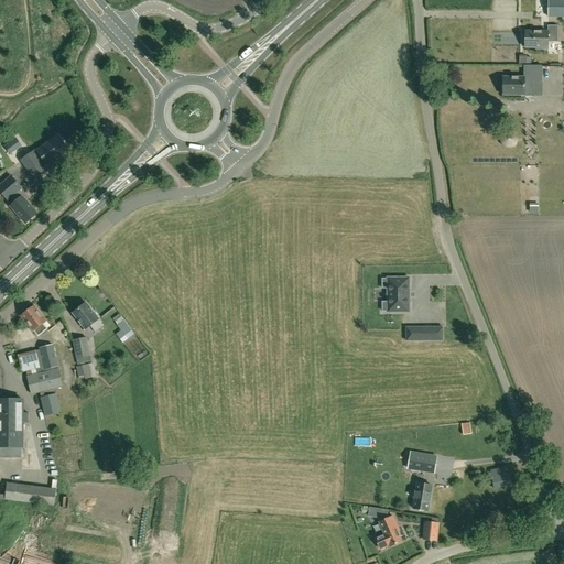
[(548,0),(549,18),(561,18),(560,0),(548,0)]
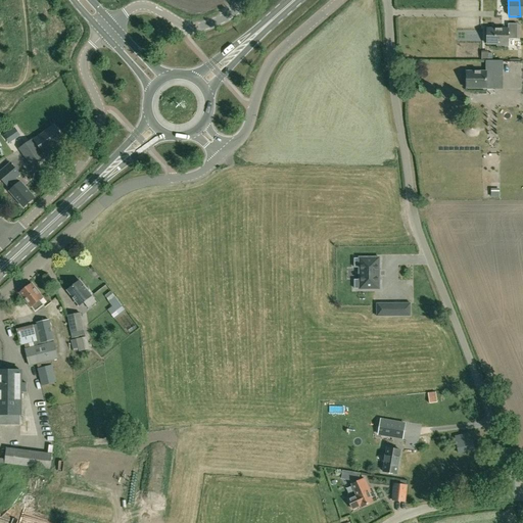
[(508,30),(487,30),(487,32),(486,32),(485,33),(484,40),(486,42),(487,42),(487,44),(501,45),(501,46),(509,46),(509,39),(517,39),(518,25),(509,25),(508,30)]
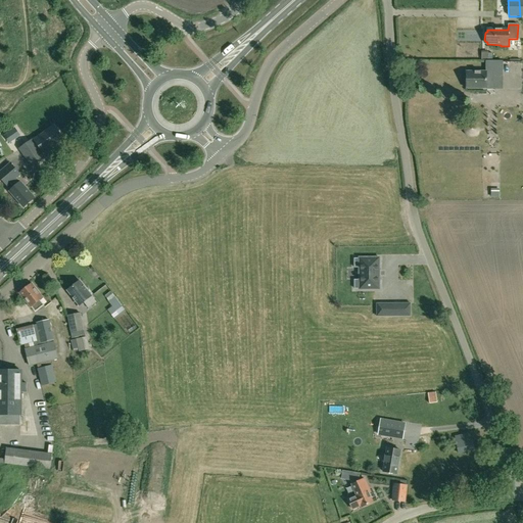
[(466,72),(466,89),(486,89),(486,82),(494,82),(494,76),(502,76),(503,60),(486,60),(486,72),(466,72)]
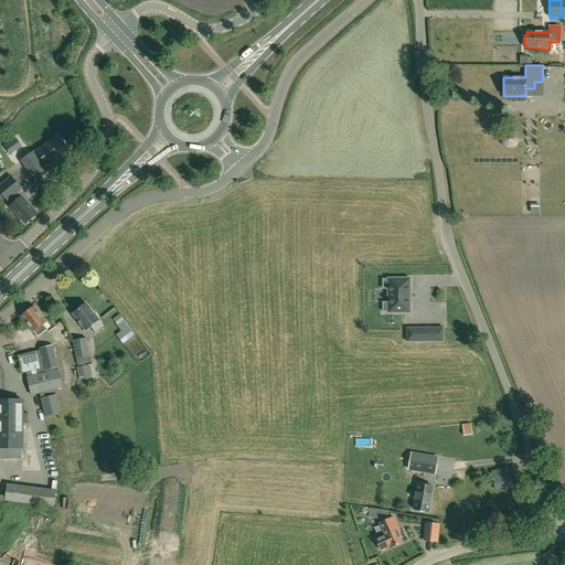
[(35,152),(22,161),(32,177),(70,151),(59,137),(35,152)]
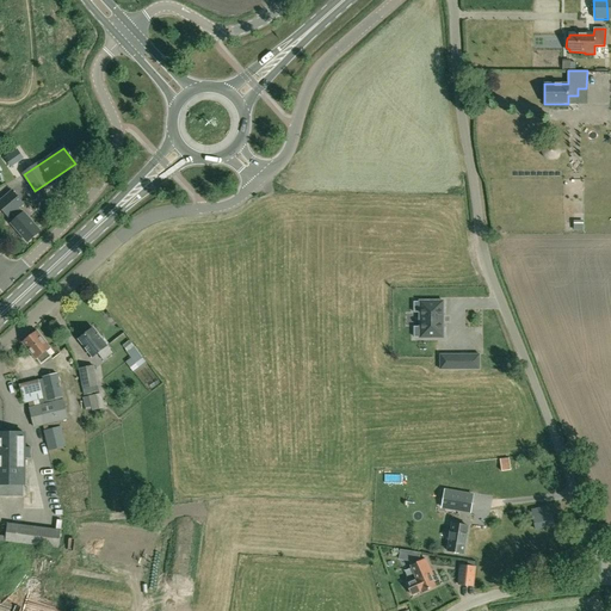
[(17,150),(6,159),(11,166),(23,159),(17,150)]
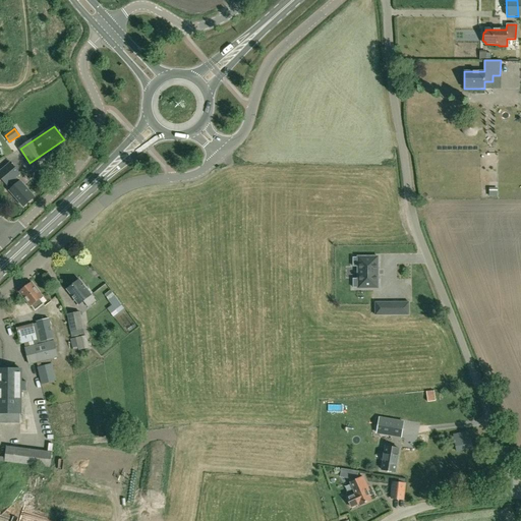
[(35,197),(17,177),(20,174),(10,163),(0,172),(0,176),(8,185),(12,181),(16,186),(10,191),(24,207),(35,197)]
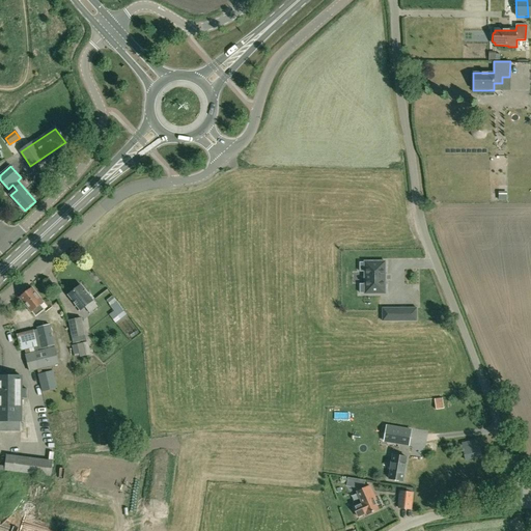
[(365,294),(385,294),(385,261),(365,262),(360,262),(360,272),(365,272),(365,284),(360,284),(360,294),(365,294)]
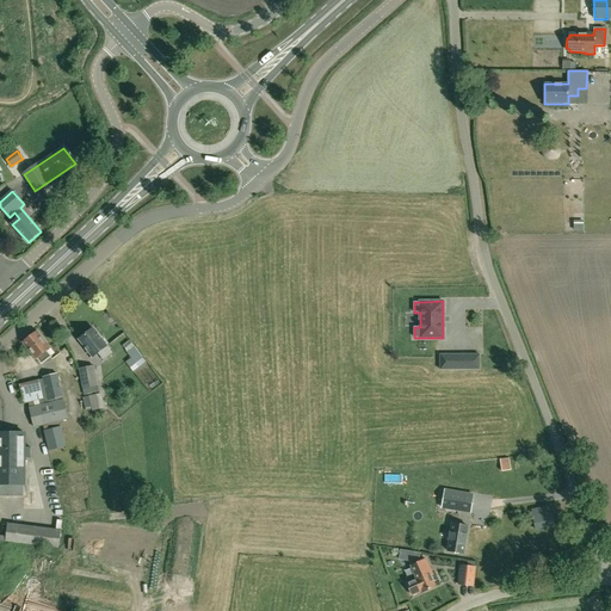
[(93,328),(79,339),(93,357),(98,353),(104,360),(113,353),(107,346),(93,328)]
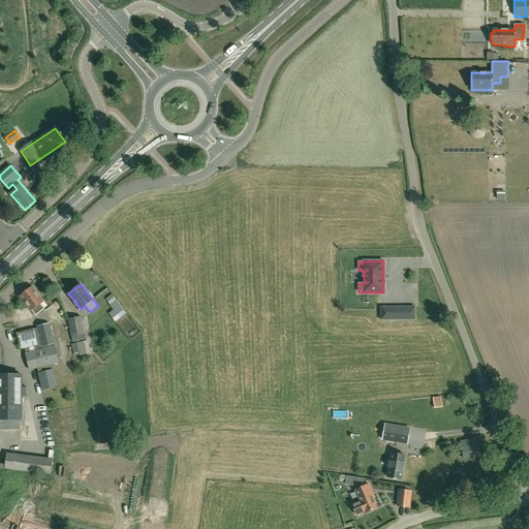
[(20,297),(31,310),(34,309),(38,314),(44,309),(40,304),(43,302),(32,287),(20,297)]
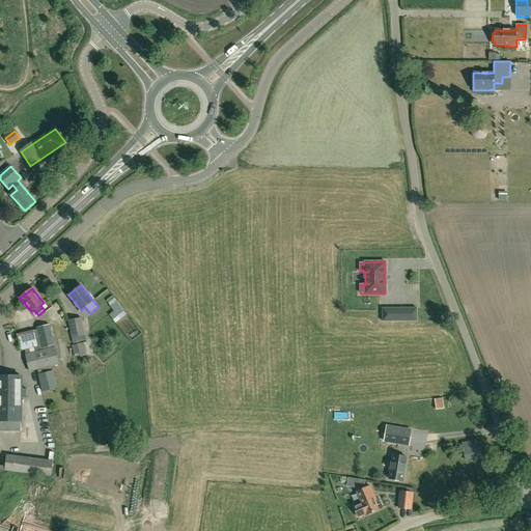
[(113,296),(107,301),(110,305),(110,306),(114,311),(117,316),(124,311),(113,296)]
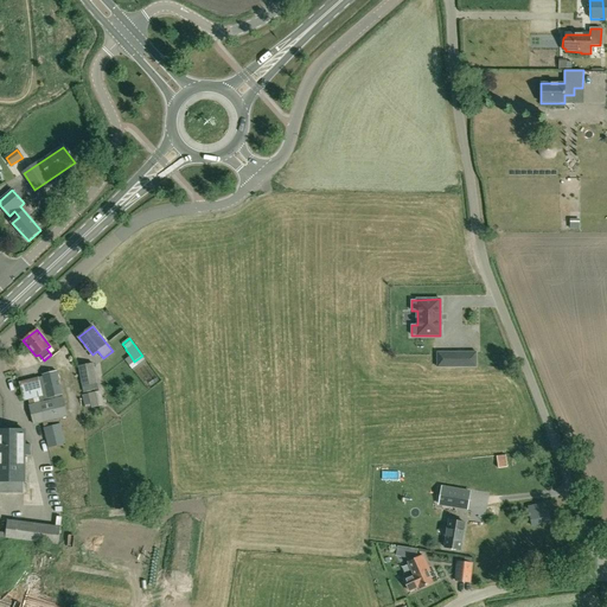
[(477,368),(477,352),(453,352),(453,368),(477,368)]
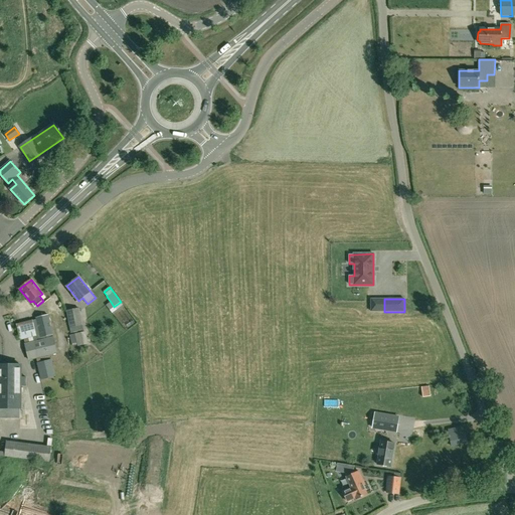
[(79,309),(67,311),(70,327),(82,325),(79,309)]
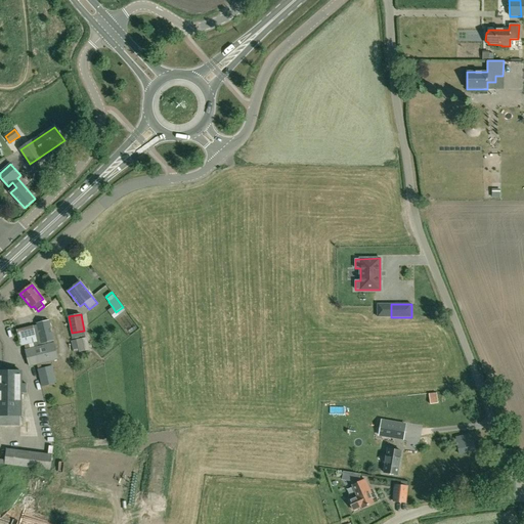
[(56,384),(52,366),(51,366),(50,362),(58,360),(54,343),(55,343),(49,321),(16,330),(20,347),(25,346),(26,351),(25,351),(29,367),(37,365),(39,369),(37,370),(42,387),(56,384)]
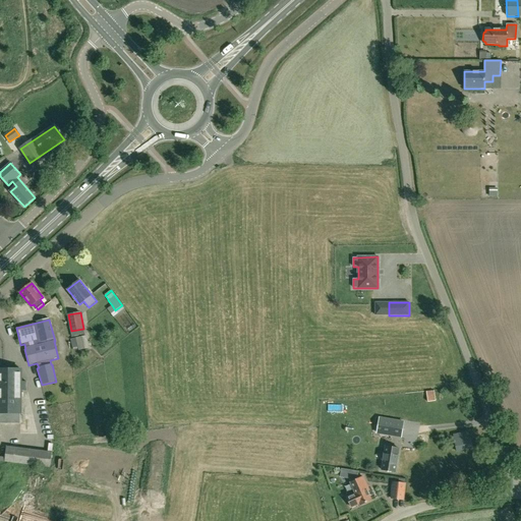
[(88,345),(85,334),(76,336),(78,347),(88,345)]
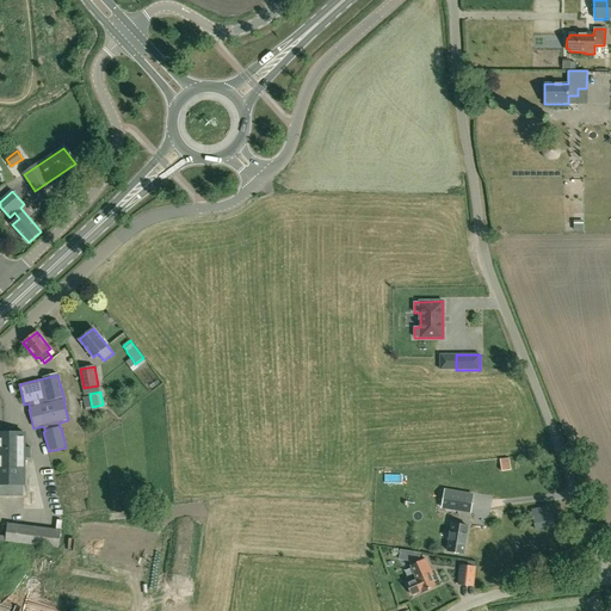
[(0,495),(24,497),(24,485),(24,457),(30,457),(31,448),(24,448),(24,432),(0,431),(0,495)]
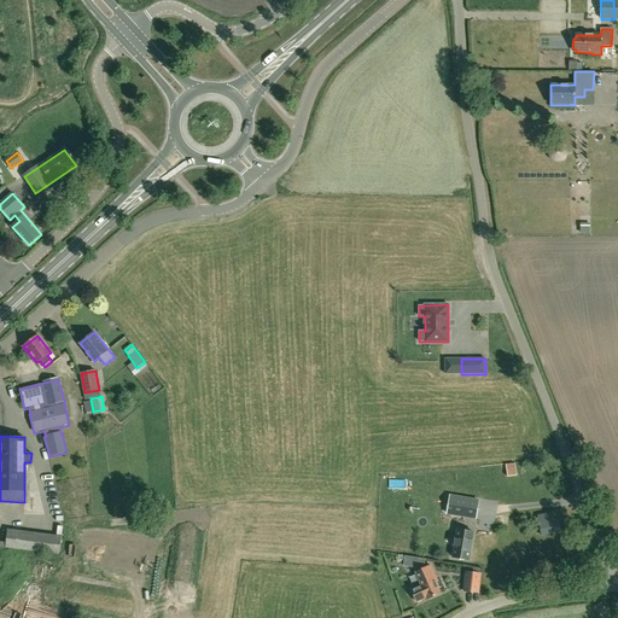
[(506,466),(507,478),(516,477),(514,465),(506,466)]
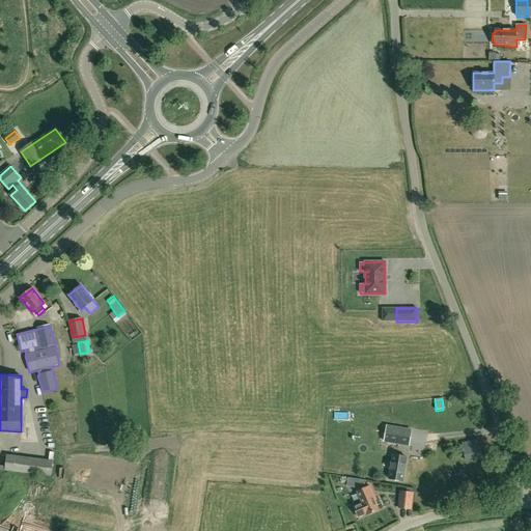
[(385,434),(384,441),(409,445),(411,430),(400,428),(387,426),(385,434)]
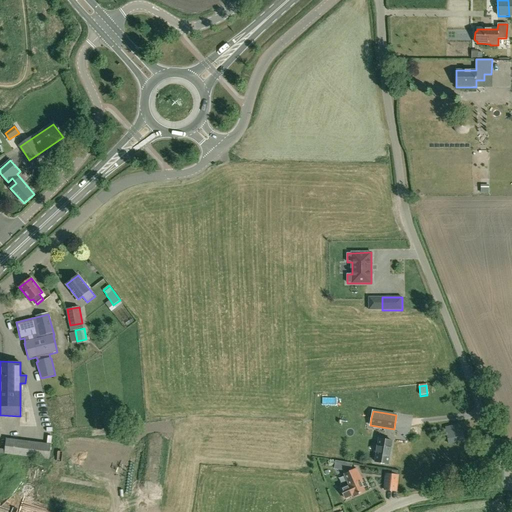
[(448,444),(465,441),(461,423),(445,426),(448,444)]
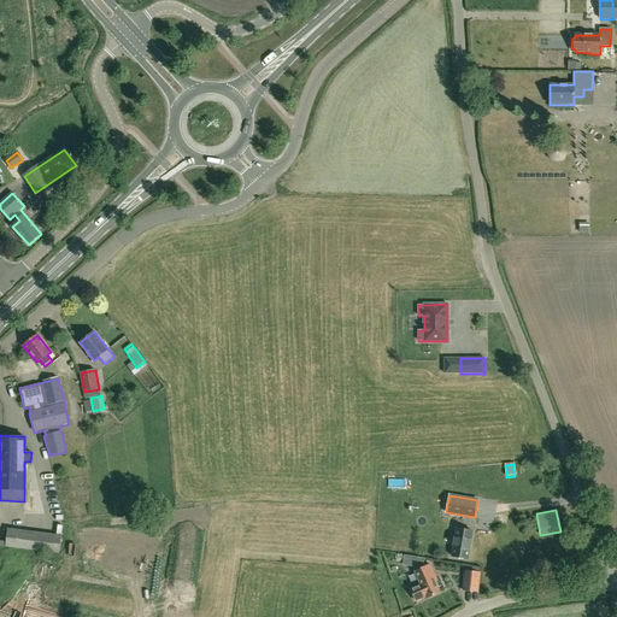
[(453,545),(452,557),(468,559),(472,532),(457,528),(454,538),(453,538),(452,545),(453,545)]
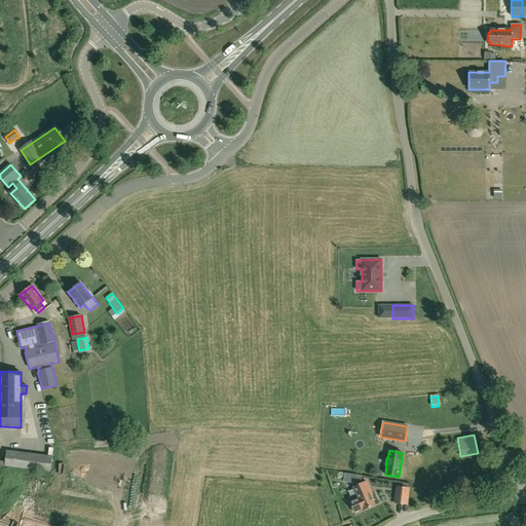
[(6,452),(5,465),(50,472),(52,458),(6,452)]
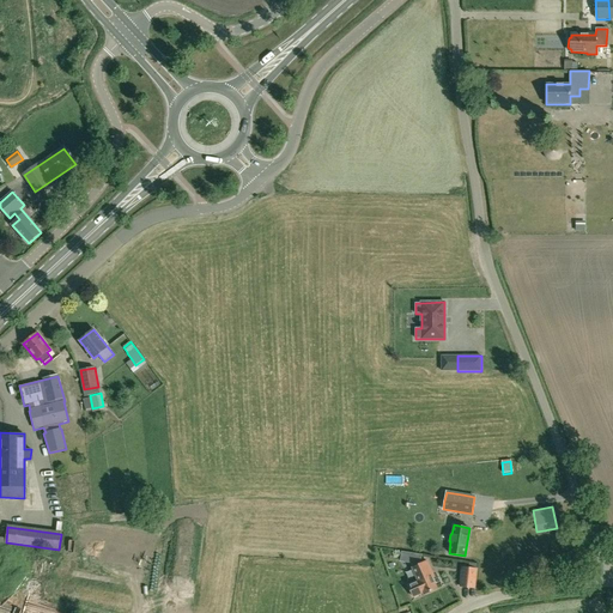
[(496,542),(495,527),(485,528),(485,542),(496,542)]
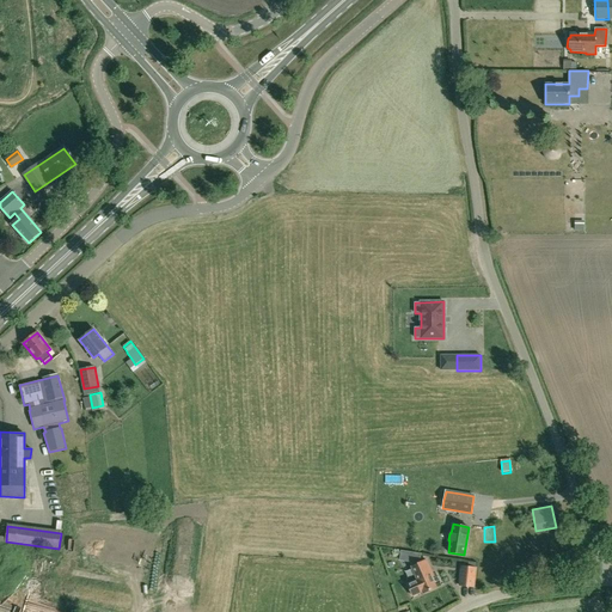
[(422,592),(423,593),(436,588),(432,576),(433,576),(426,561),(411,567),(417,580),(408,585),(412,597),(422,592)]
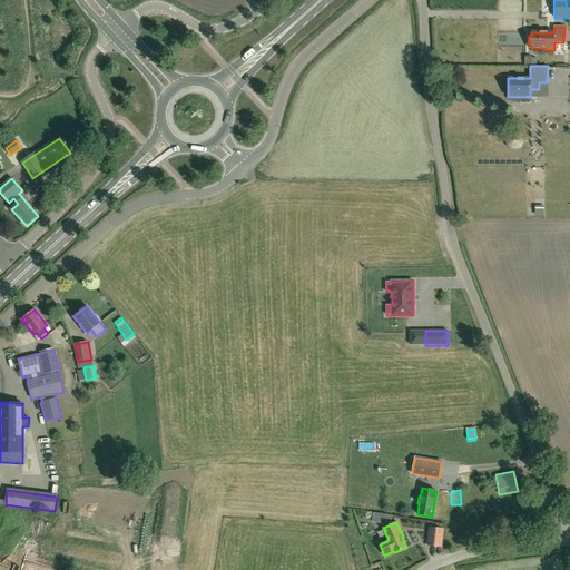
[(429,527),(426,546),(442,548),(444,528),(429,527)]
